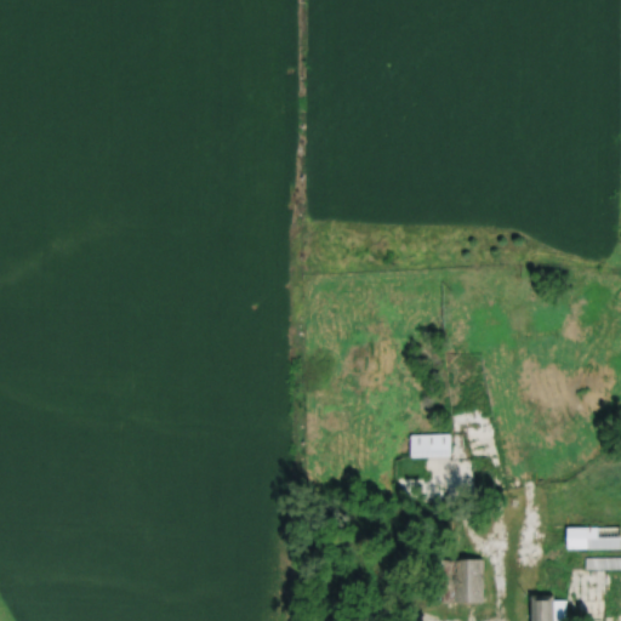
[(449,434),(409,434),(409,457),(449,457),(449,434)]
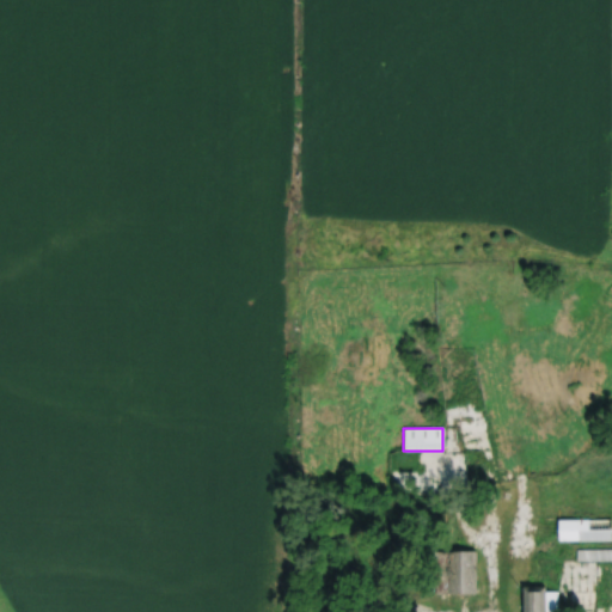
[(557,542),(610,542),(610,519),(557,519),(557,542)]
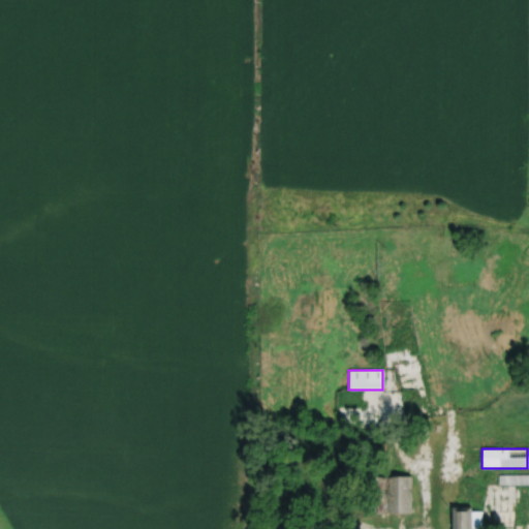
[(528,474),(498,475),(498,485),(528,484),(528,474)]
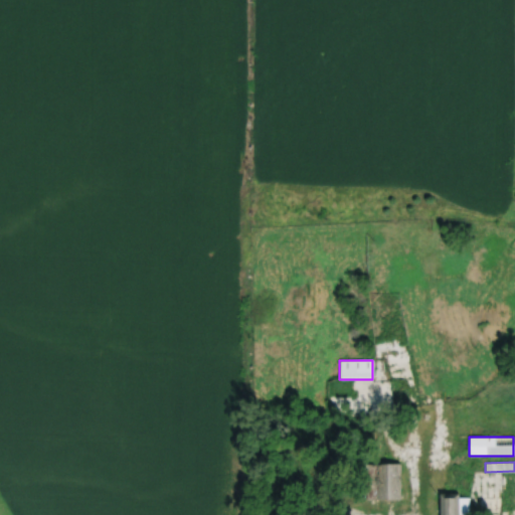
[(399,501),(399,465),(362,465),(362,501),(399,501)]
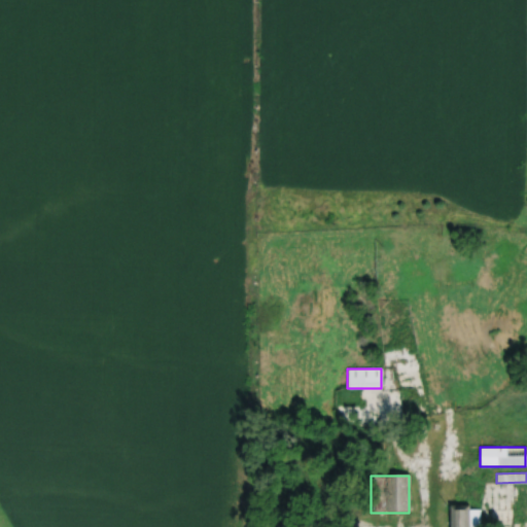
[(480,526),(480,507),(450,507),(450,526),(480,526)]
